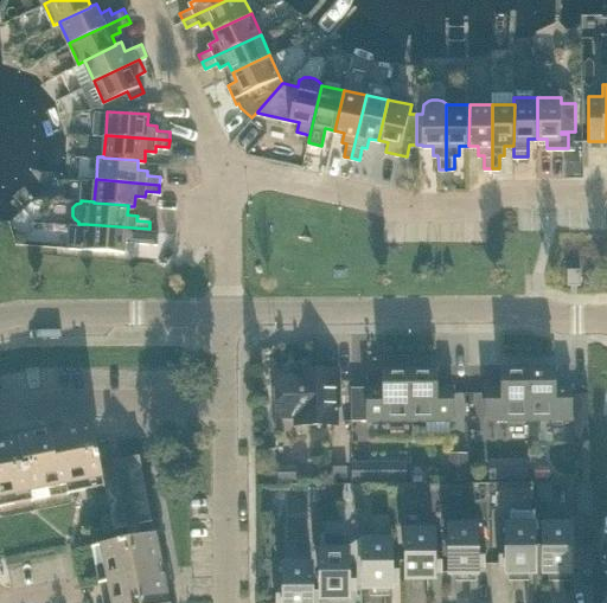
[(148,237),(149,229),(85,224),(84,248),(125,251),(126,241),(135,242),(135,236),(148,237)]
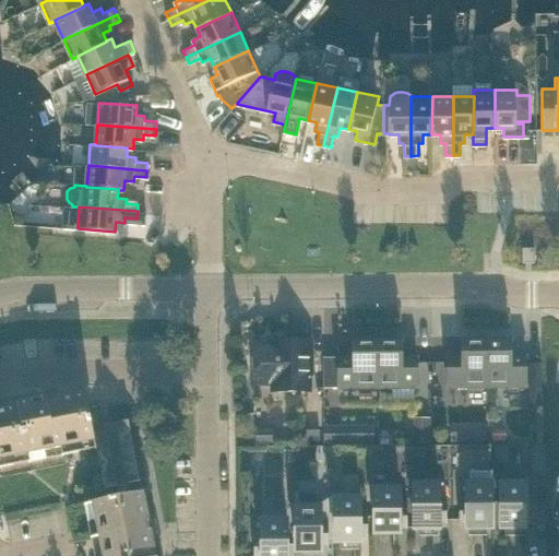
[(535,261),(535,252),(535,247),(523,247),(523,261),(535,261)]
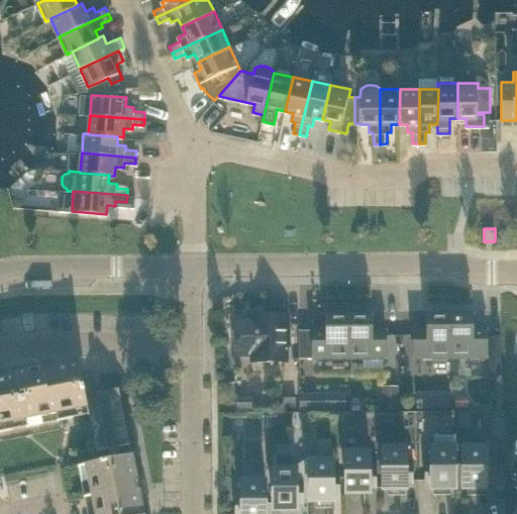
[(418,354),(453,354),(453,311),(431,312),(431,324),(418,324),(418,354)]
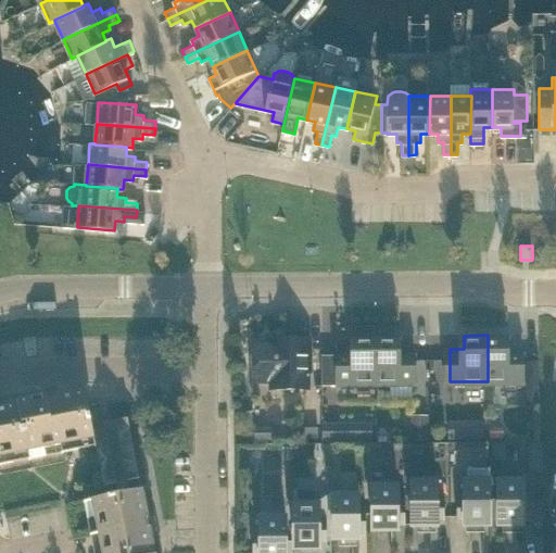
[(488,335),(488,381),(527,381),(527,350),(512,350),(512,335),(488,335)]
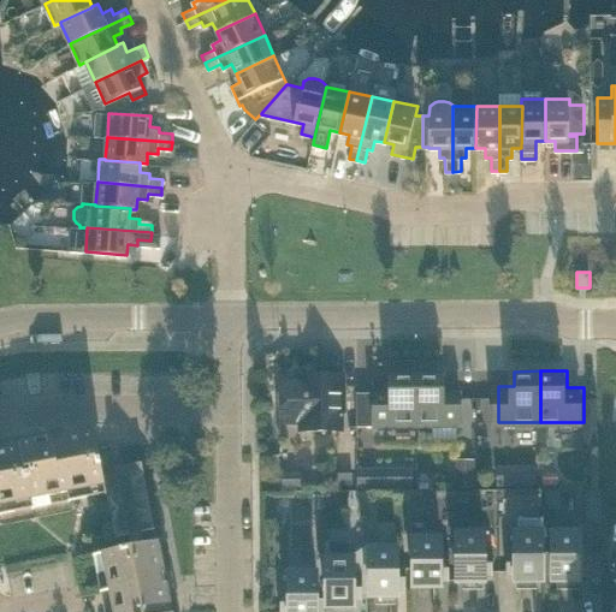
[(386,423),(428,422),(428,372),(402,372),(402,386),(386,386),(386,413),(386,423)]
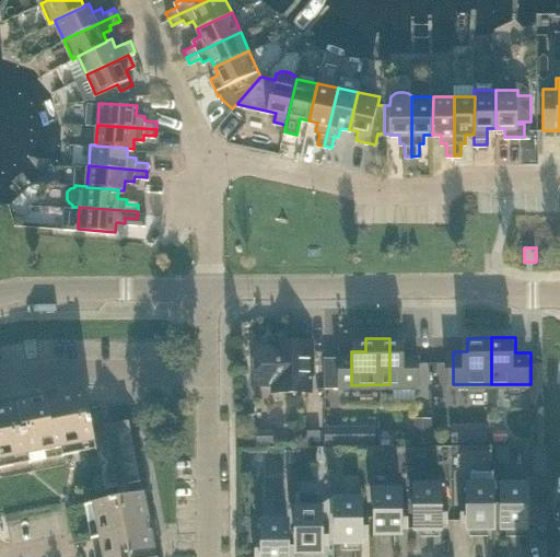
[(389,338),(389,384),(429,384),(429,383),(429,351),(412,351),(412,338),(389,338)]
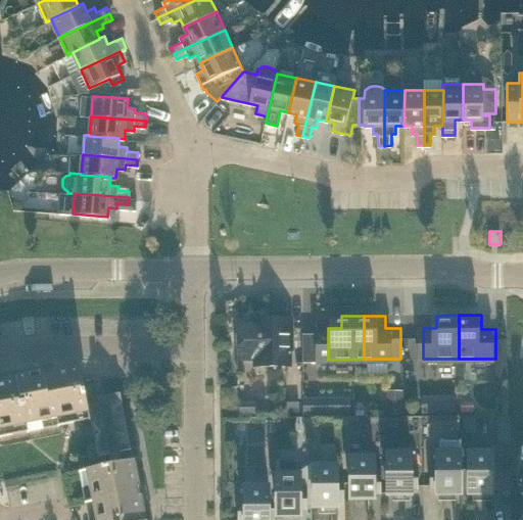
[(289,349),(291,348),(290,317),(262,317),(262,323),(237,323),(237,356),(256,356),(256,364),(289,364),(289,349)]
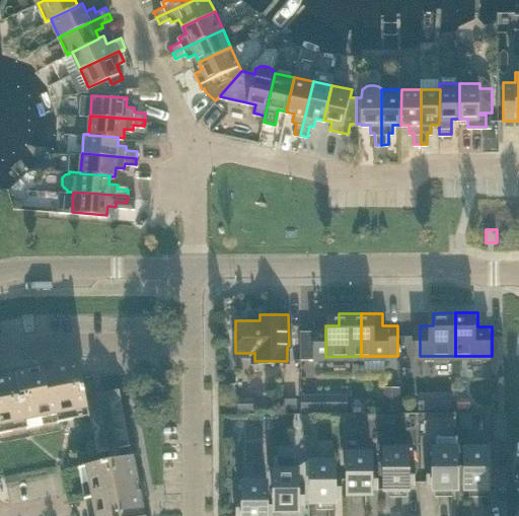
[(503,336),(493,336),(493,373),(504,373),(504,352),(503,336)]
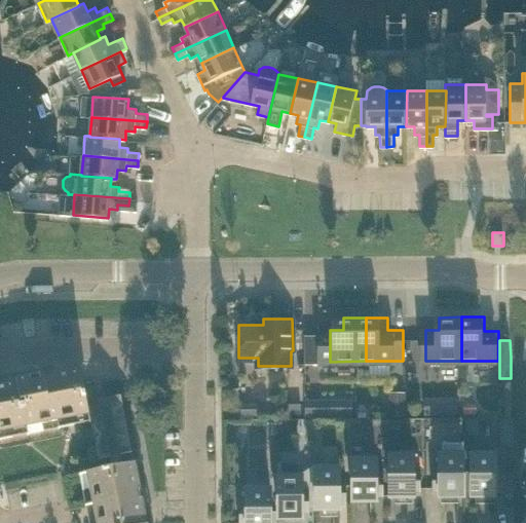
[(43,372),(16,377),(28,432),(29,432),(27,423),(58,418),(59,426),(60,425),(59,417),(88,412),(89,420),(90,419),(87,405),(80,365),(53,370),(52,364),(41,366),(43,372)]
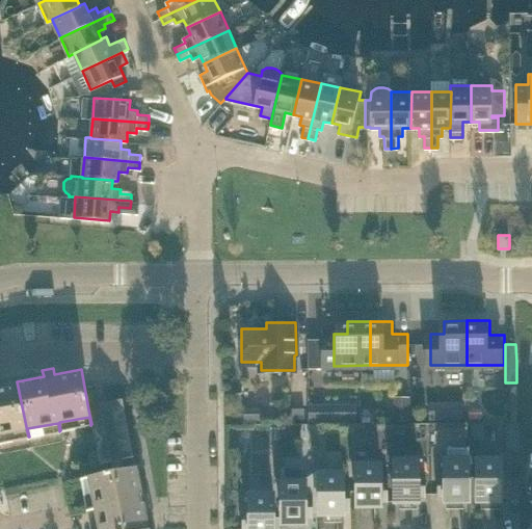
[(0,433),(26,429),(28,438),(28,437),(17,381),(0,385),(0,433)]
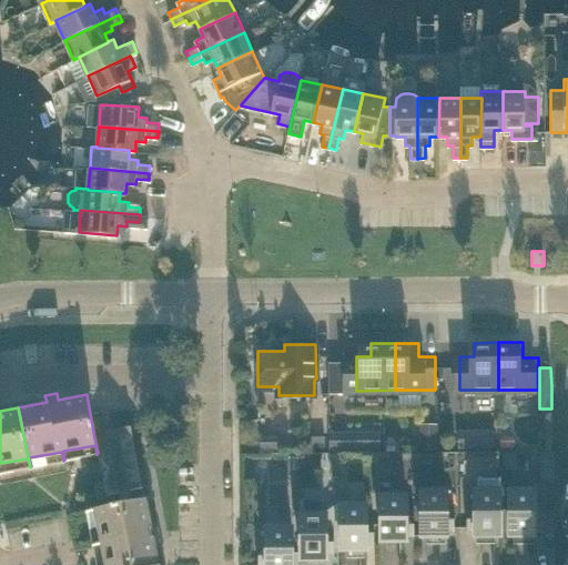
[(130,488),(142,485),(131,424),(118,427),(130,488)]
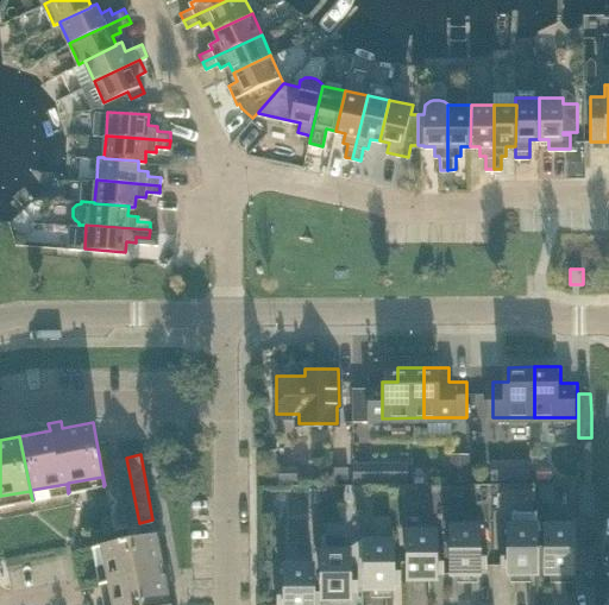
[(469,454),(453,454),(453,480),(469,480),(469,454)]
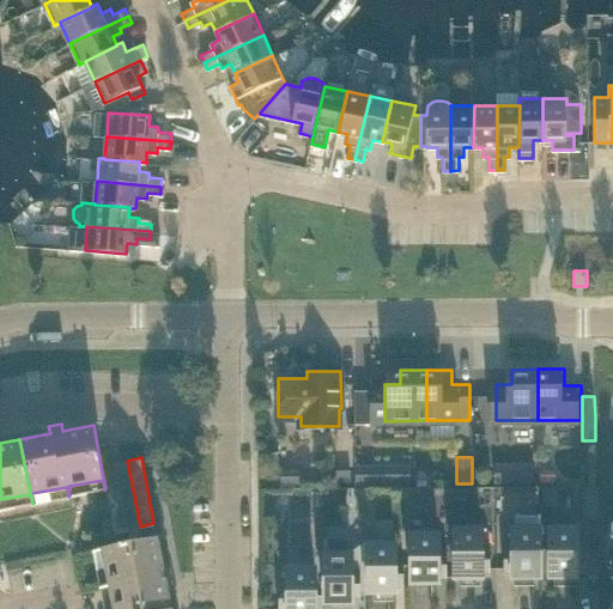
[(410,464),(392,464),(393,482),(410,482),(410,464)]
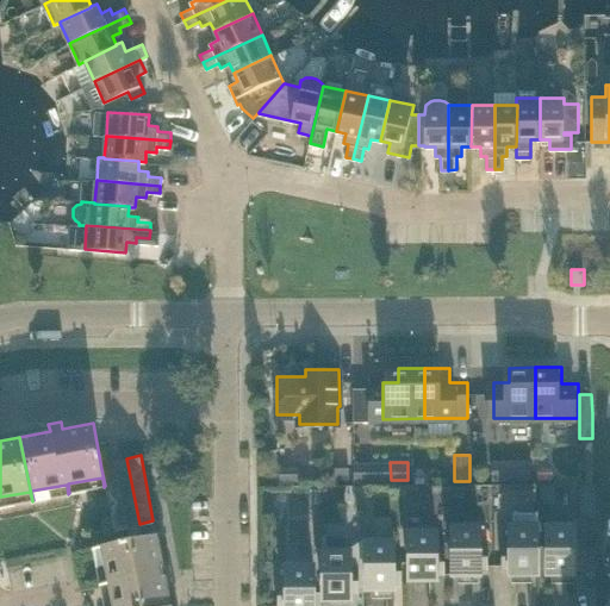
[(530,462),(511,462),(511,479),(530,479),(530,462)]
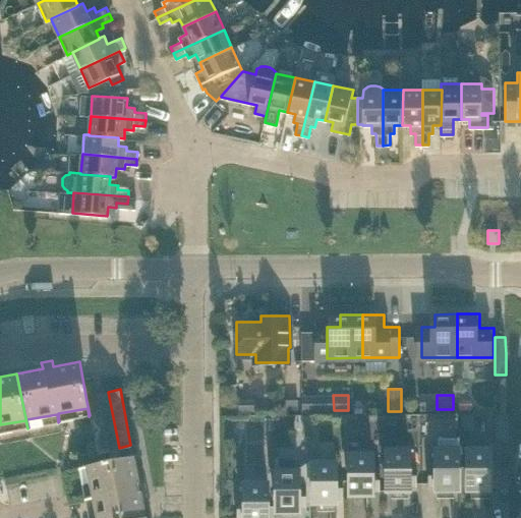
[(285,398),(284,398),(284,409),(299,409),(299,398),(285,398)]
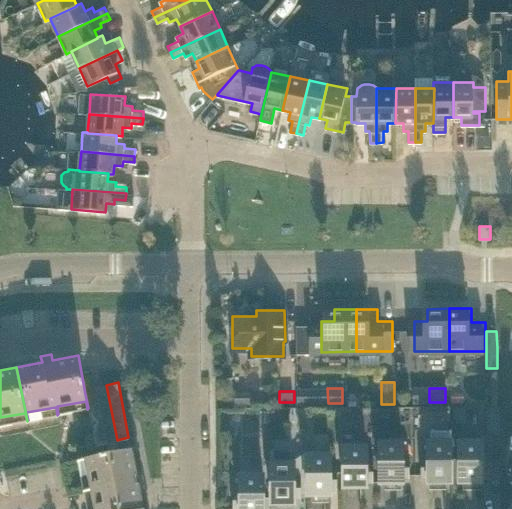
[(97,392),(85,394),(88,408),(95,444),(107,442),(97,392)]
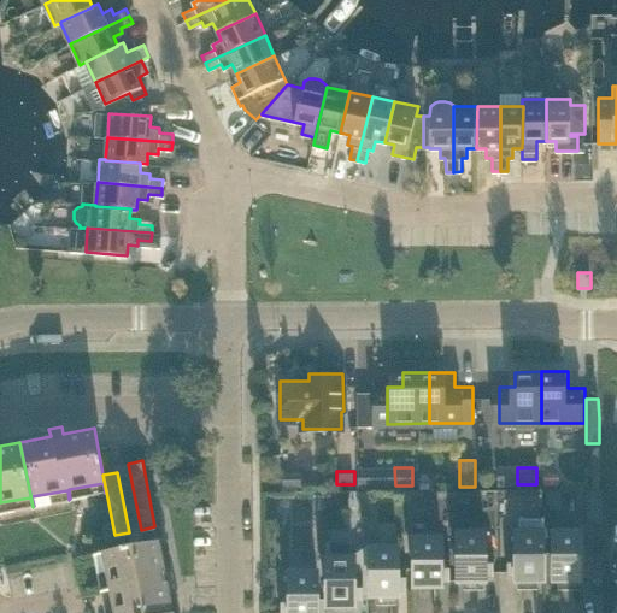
[(559,472),(545,472),(545,483),(559,483),(559,472)]
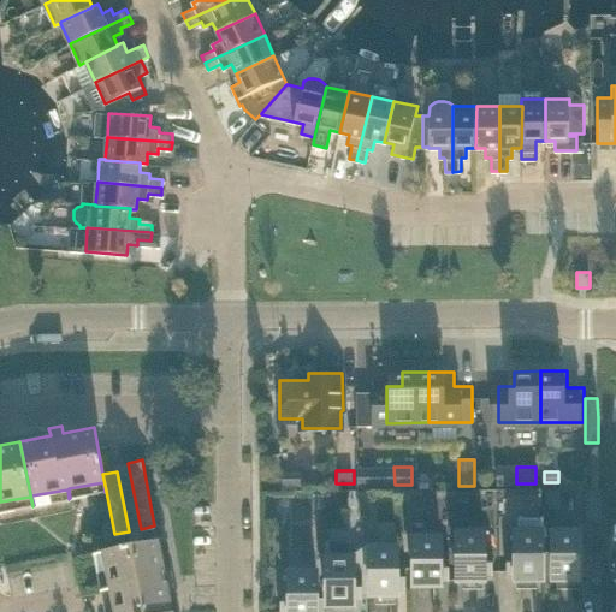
[(270,480),(271,501),(296,501),(296,480),(270,480)]
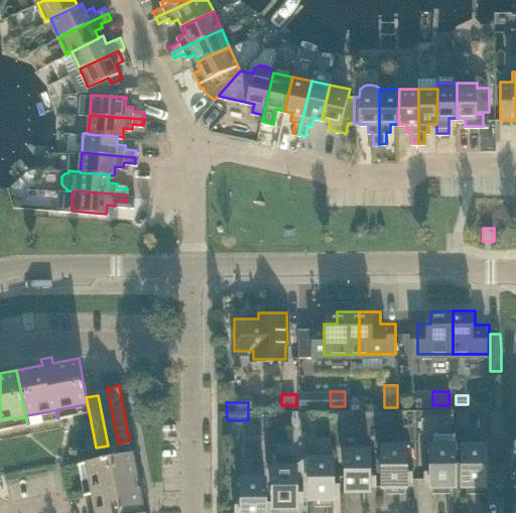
[(430,440),(430,457),(424,457),(424,481),(431,481),(431,485),(456,485),(455,440),(430,440)]
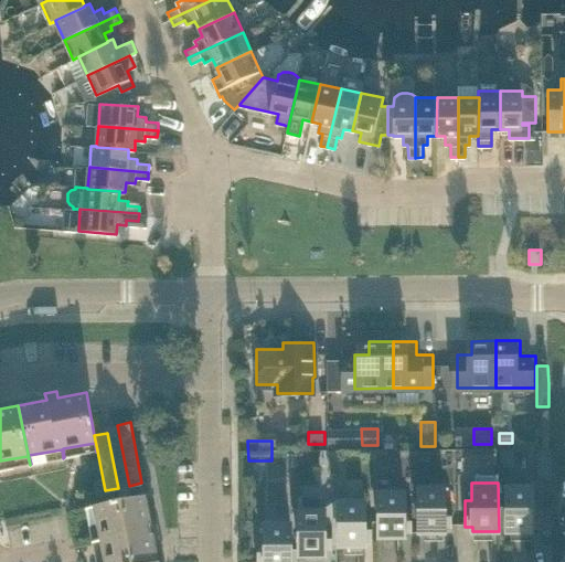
[(505,483),(507,531),(533,531),(533,527),(540,526),(540,499),(533,499),(532,483),(505,483)]
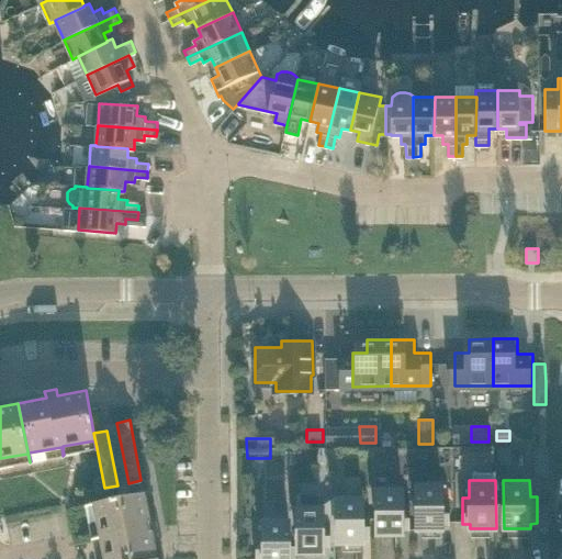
[(442,481),(416,481),(416,529),(442,529),(442,524),(450,524),(450,498),(442,498),(442,481)]
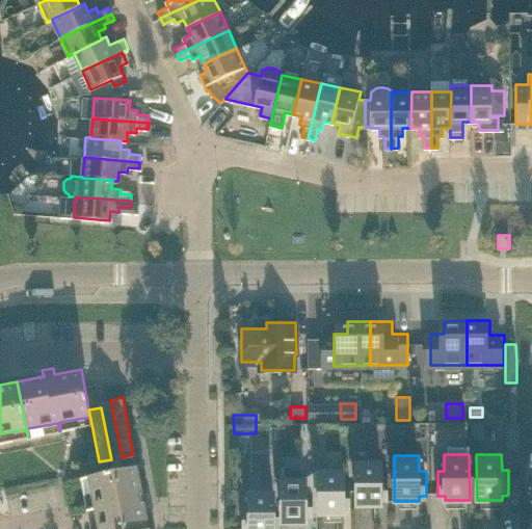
[(381,459),(356,459),(356,505),(381,505),(381,500),(389,500),(388,475),(381,475),(381,459)]
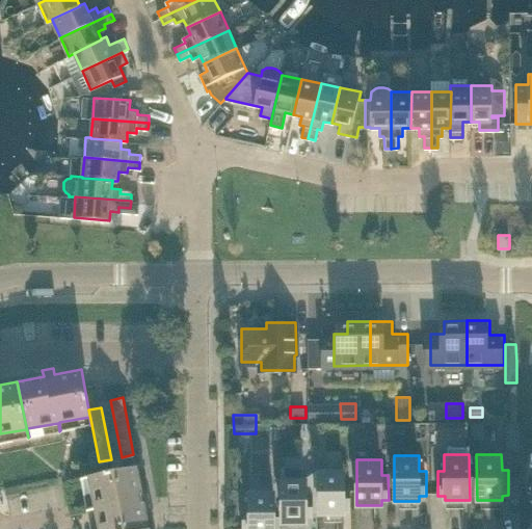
[(149,528),(143,504),(150,502),(148,492),(141,493),(136,466),(80,477),(81,479),(88,477),(95,507),(86,509),(87,510),(96,509),(99,528),(149,528)]
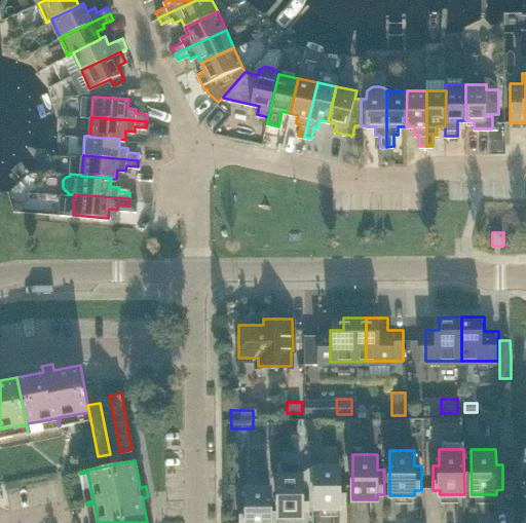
[(280,471),(277,471),(278,516),(303,516),(303,511),(309,512),(309,471),(299,471),(299,460),(280,460),(280,471)]
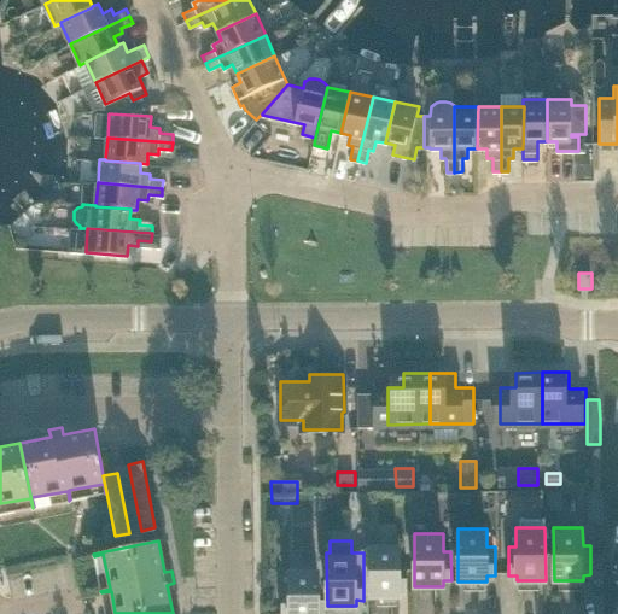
[(400,543),(371,543),(371,596),(400,596),(400,590),(407,590),(407,561),(400,561),(400,543)]
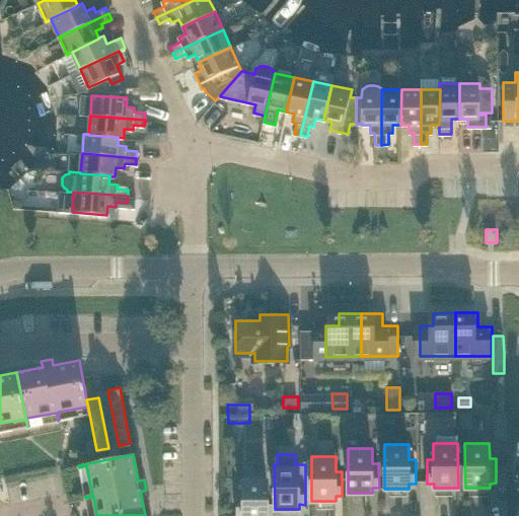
[(267,515),(268,476),(243,476),(243,493),(236,493),(236,515),(267,515)]
